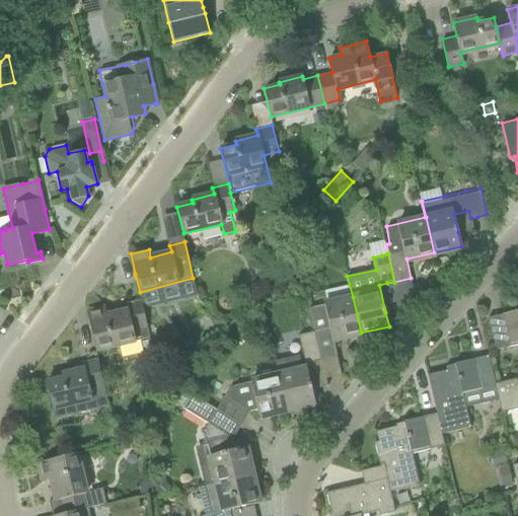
[(353,297),(309,307),(314,330),(321,359),(338,356),(334,340),(361,333),(353,297)]
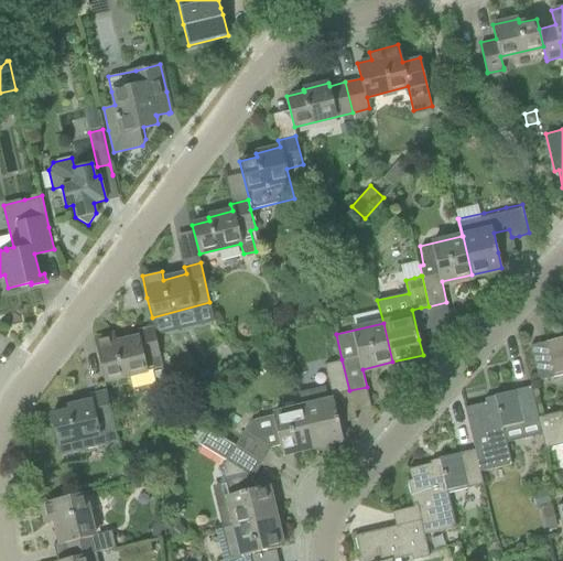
[(95,340),(99,360),(105,380),(162,365),(159,348),(153,326),(138,331),(139,337),(117,343),(115,334),(95,340)]
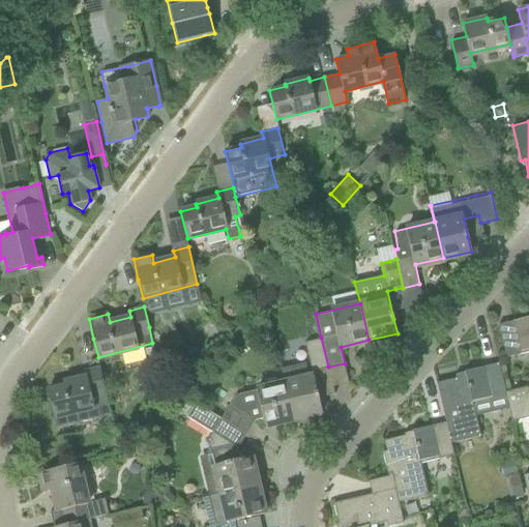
[(528,315),(498,323),(505,356),(528,350),(528,315)]
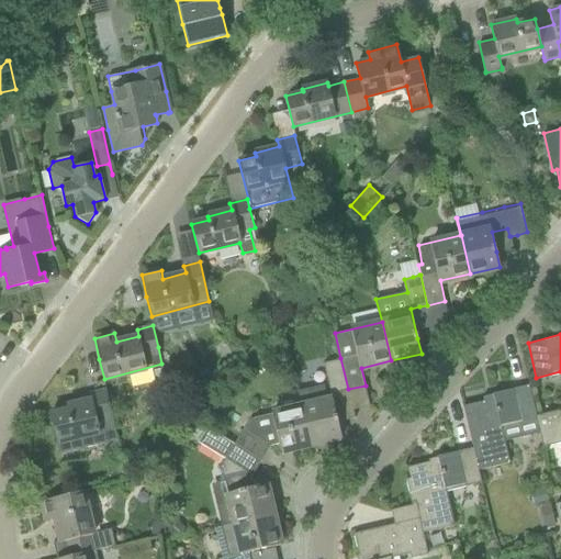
[(340,358),(325,361),(333,393),(348,389),(340,358)]
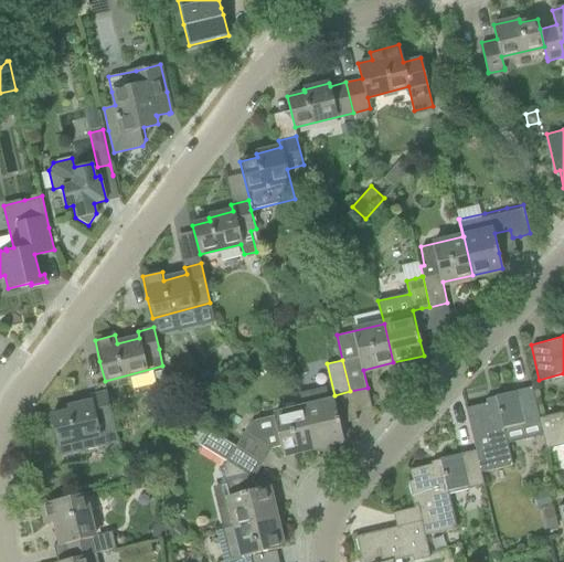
[(465,407),(475,449),(480,470),(512,463),(504,428),(539,421),(540,421),(539,415),(531,385),(495,394),(495,395),(485,398),(486,402),(465,407)]
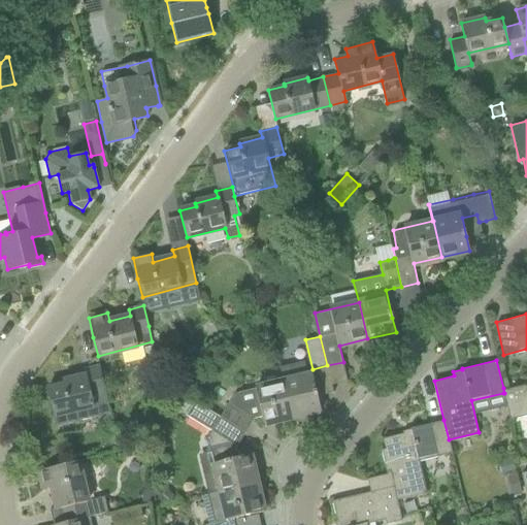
[(304,361),(281,366),(284,381),(292,417),(322,411),(318,395),(314,374),(313,369),(306,370),(304,361)]
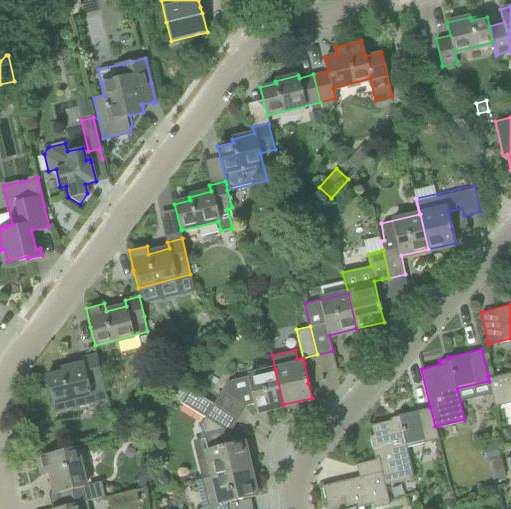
[(62,373),(46,377),(52,402),(54,412),(108,399),(105,389),(101,373),(97,353),(82,357),(83,364),(61,369),(62,373)]
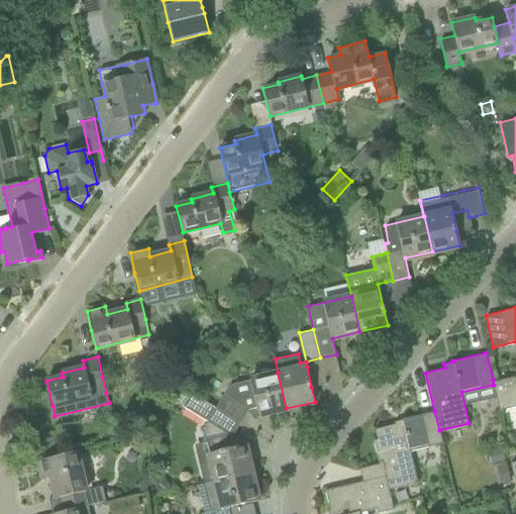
[(229,384),(216,407),(240,422),(248,408),(256,406),(259,414),(286,408),(278,373),(229,384)]
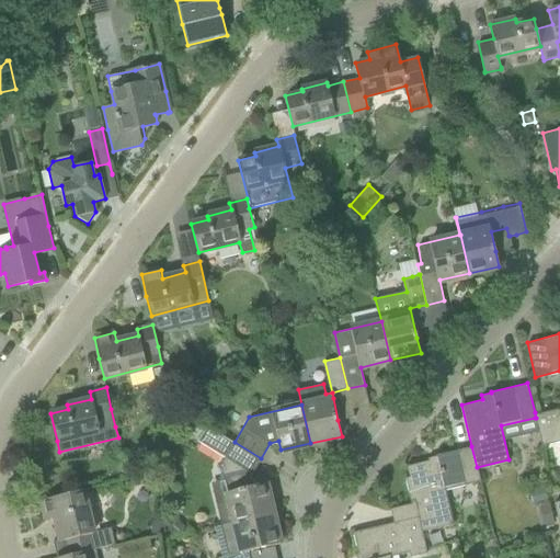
[(559,406),(535,412),(536,418),(535,418),(541,444),(559,440),(559,406)]
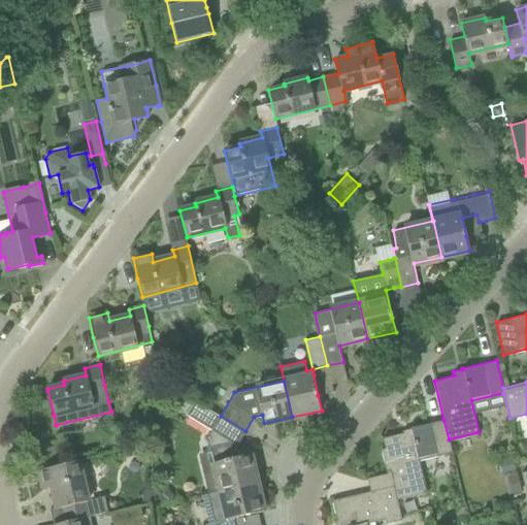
[(194,400),(186,415),(211,429),(211,431),(207,437),(221,492),(257,483),(250,454),(239,456),(237,446),(245,431),(221,416),(194,400)]
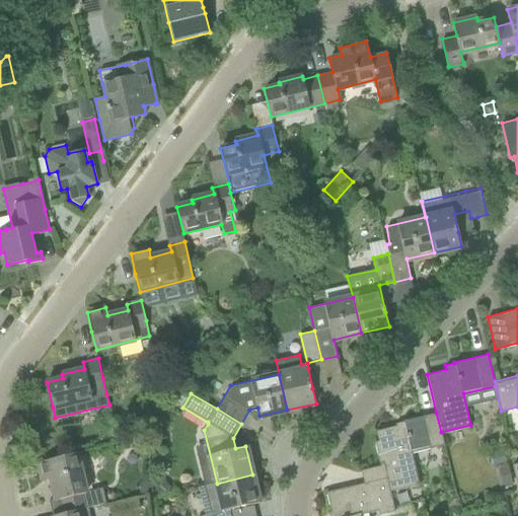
[(383,462),(386,477),(389,490),(419,483),(412,452),(444,444),(441,432),(436,413),(403,420),(403,421),(395,423),(396,426),(376,430),(378,441),(375,442),(379,462),(383,462)]
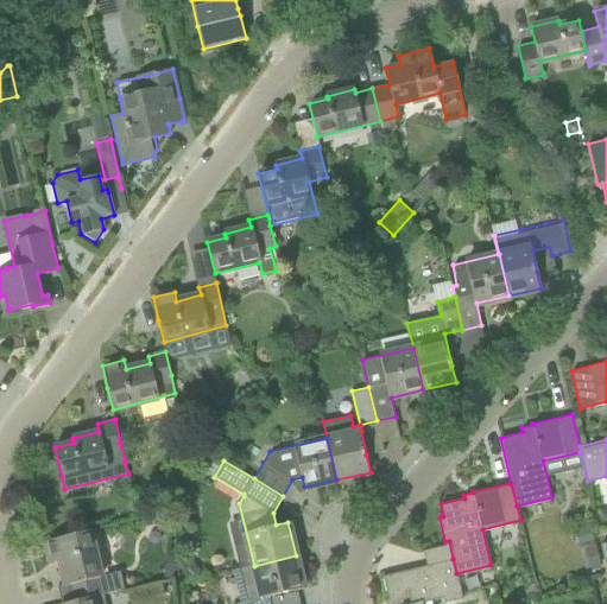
[(590,526),(579,528),(582,542),(593,539),(590,526)]
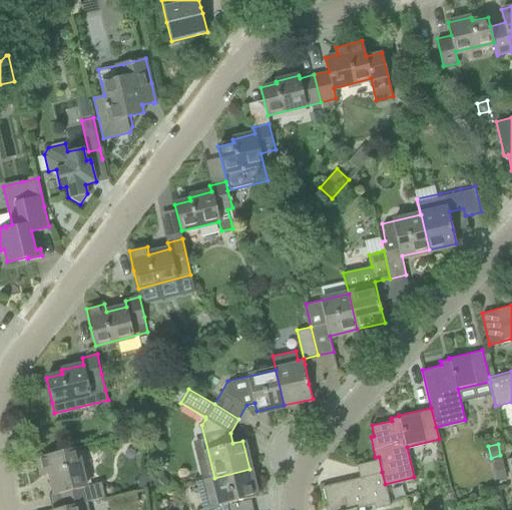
[(57,452),(38,457),(42,474),(50,473),(55,492),(48,494),(52,509),(61,507),(78,504),(87,501),(89,501),(104,497),(101,483),(86,487),(76,447),(57,452)]
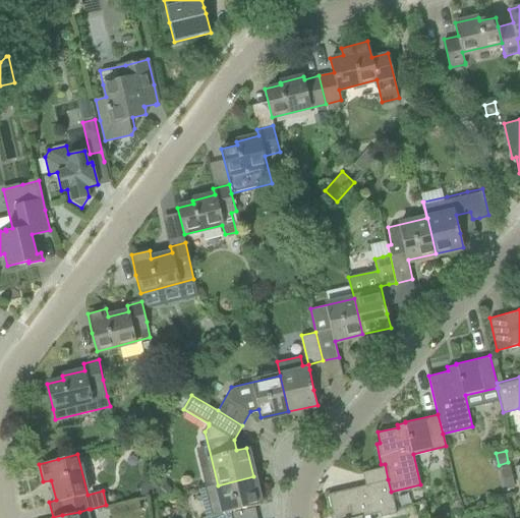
[(510,466),(501,468),(505,486),(515,484),(510,466)]
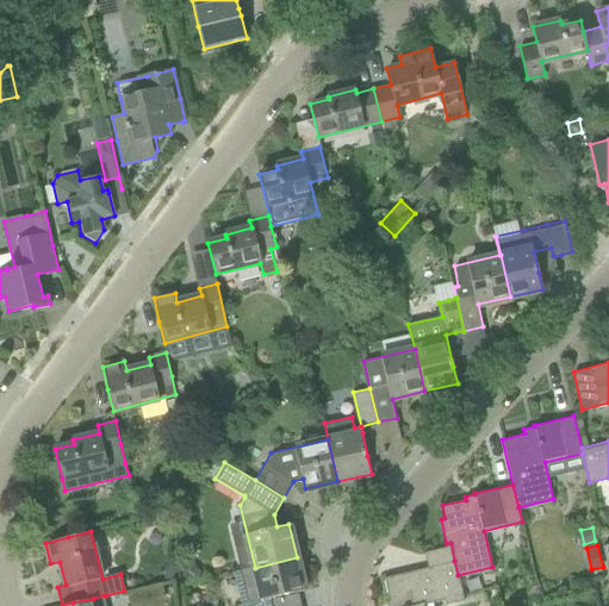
[(237,605),(236,605),(271,605),(269,598),(305,589),(297,557),(255,568),(255,569),(236,574),(244,605),(237,605)]
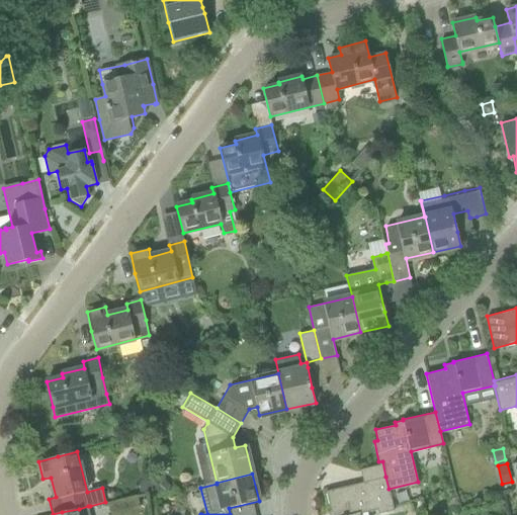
[(146,477),(140,483),(140,491),(153,491),(152,476),(146,477)]
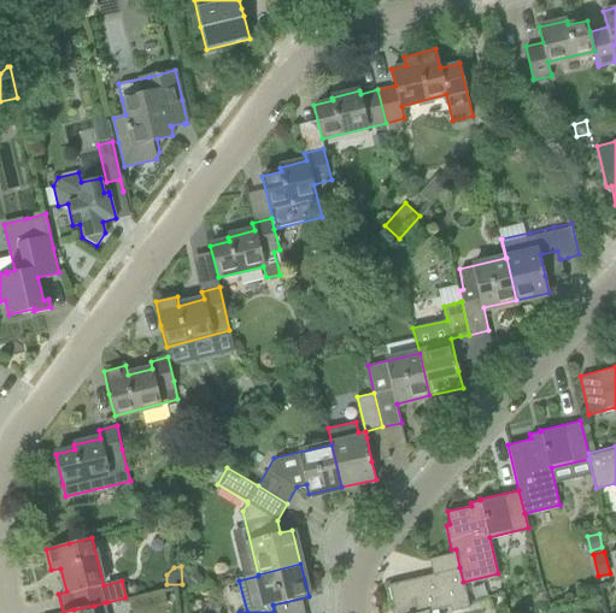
[(433,573),(388,584),(394,607),(392,608),(392,612),(433,612),(432,609),(450,605),(451,612),(469,607),(468,601),(463,582),(459,567),(433,573)]
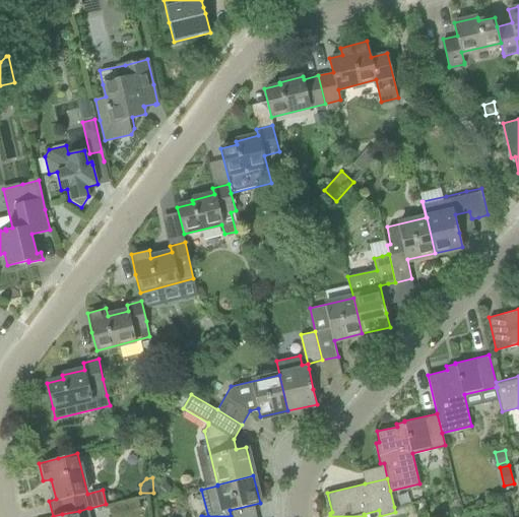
[(159,479),(155,483),(155,490),(163,497),(172,487),(165,480),(159,479)]
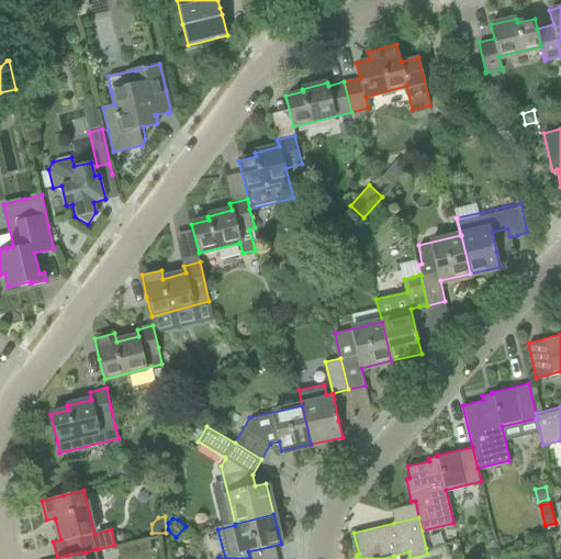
[(98,558),(96,549),(86,552),(67,556),(57,558),(56,558),(98,558)]
